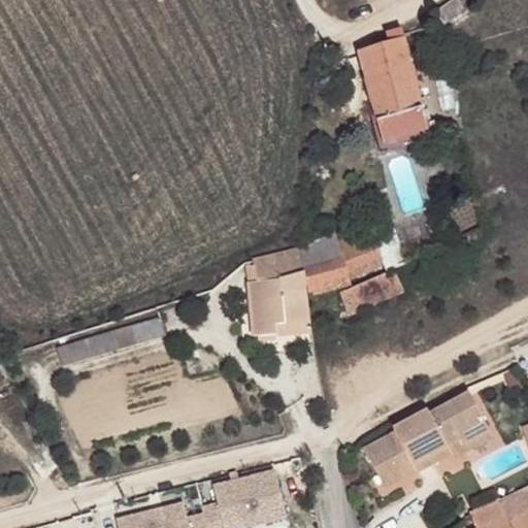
[(457,0),(452,0),(435,12),(444,25),(465,10),(457,0)]
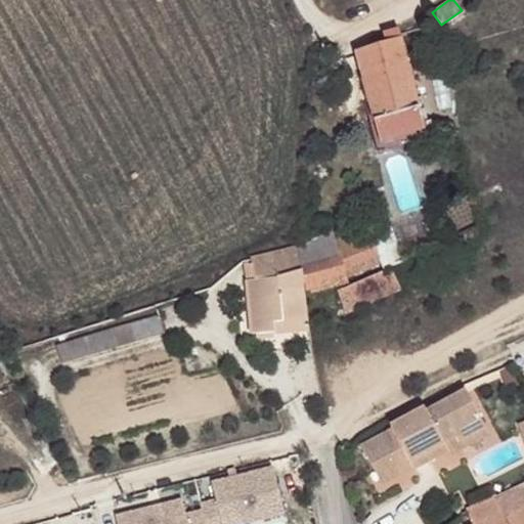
[(419,106),(407,60),(399,31),(384,35),(387,44),(357,54),(374,120),(376,119),(418,106),(419,106)]
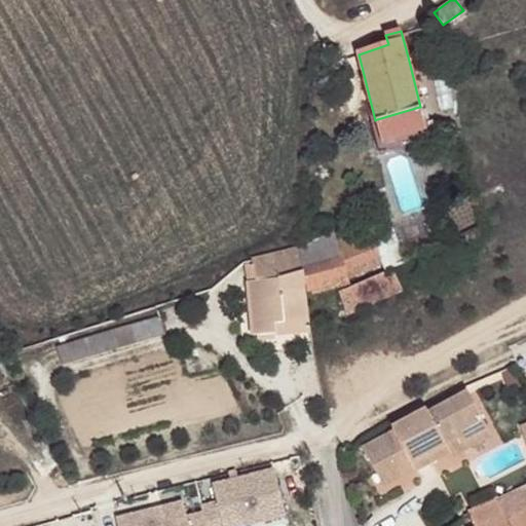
[(419,107),(377,119),(384,142),(425,130),(419,107)]
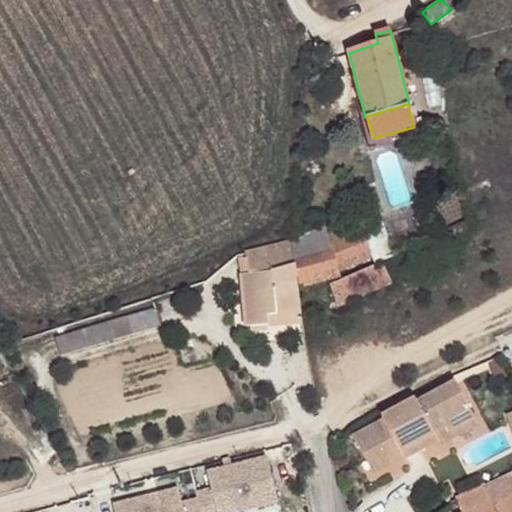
[(360,225),(327,237),(337,271),(373,257),(360,225)]
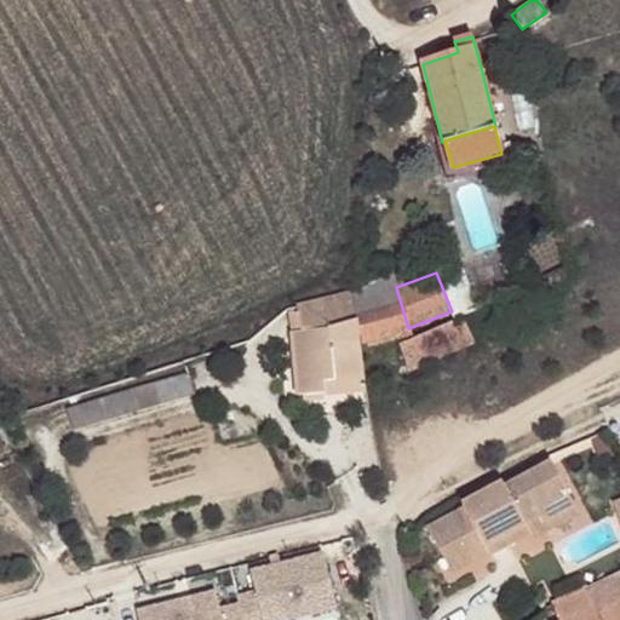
[(352,293),(356,315),(361,349),(409,336),(408,328),(396,287),(392,274),(352,293)]
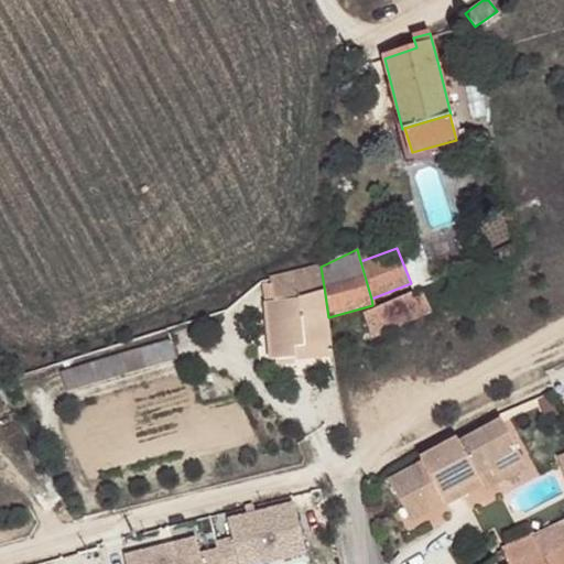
[(321,267),(271,279),(271,283),(274,301),(266,302),(271,360),(295,358),(294,343),(331,339),(328,317),(324,286),(321,267)]
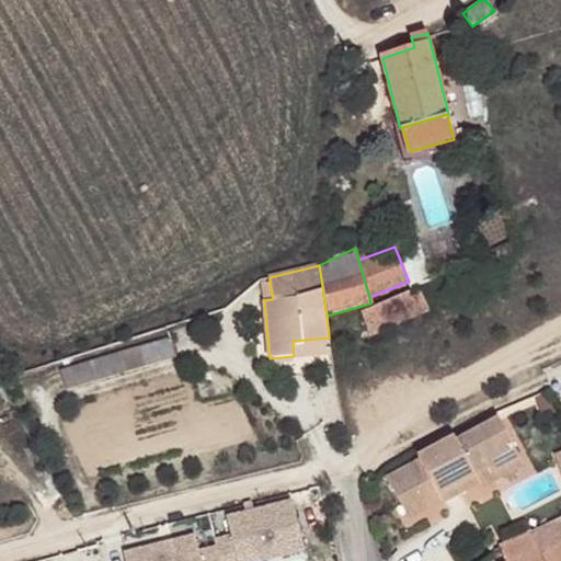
[(273,299),(270,282),(261,284),(264,300),(273,299)]
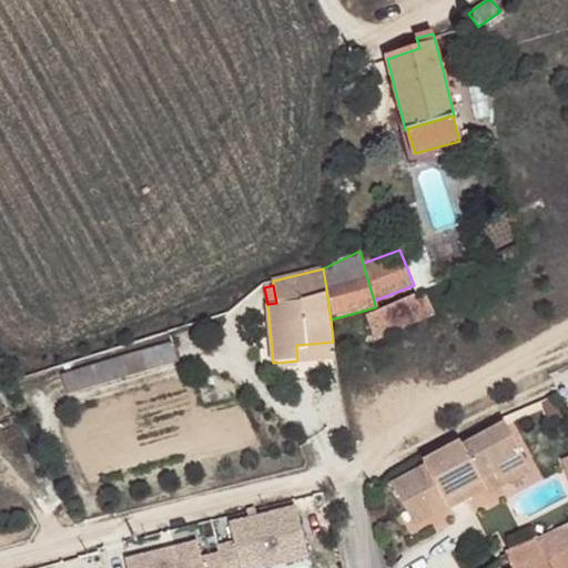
[(366,316),(374,340),(434,314),(423,290),(366,316)]
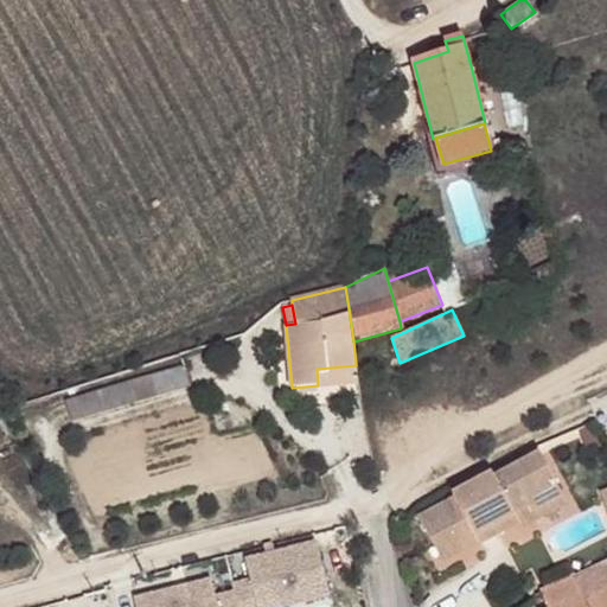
[(185,365),(65,401),(71,422),(191,385),(185,365)]
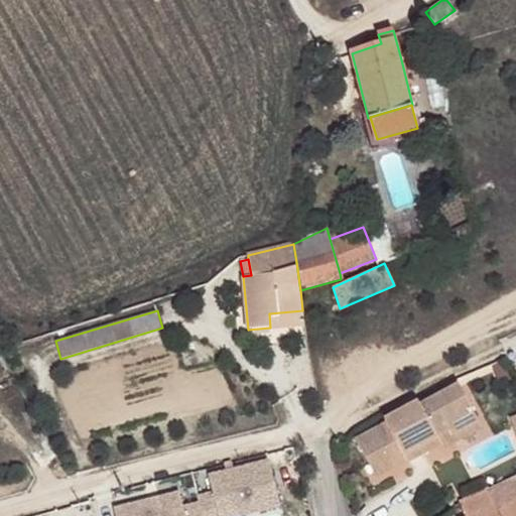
[(302,310),(269,313),(270,328),(304,326),(302,310)]
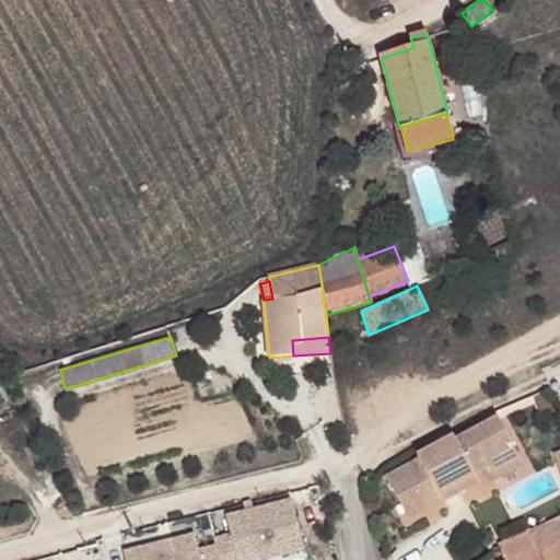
[(549,395),(536,400),(543,416),(555,411),(549,395)]
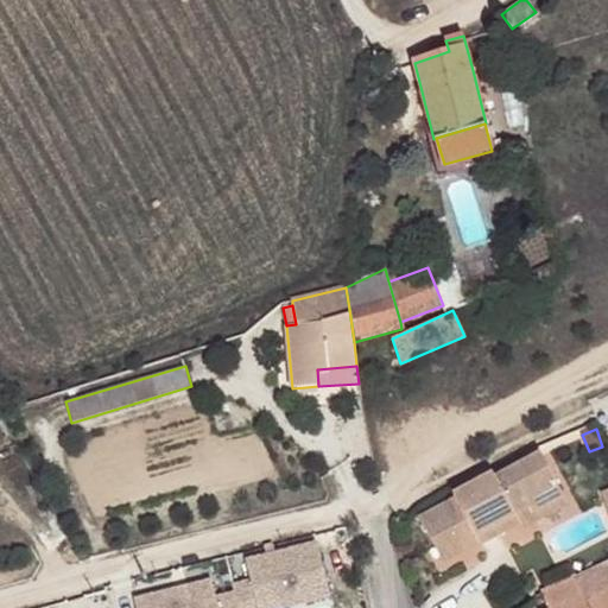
[(481,544),(519,524),(520,523),(514,513),(529,506),(532,512),(564,495),(540,453),(495,476),(493,473),(454,494),(456,498),(419,518),(439,555),(475,534),(480,543),(481,544)]
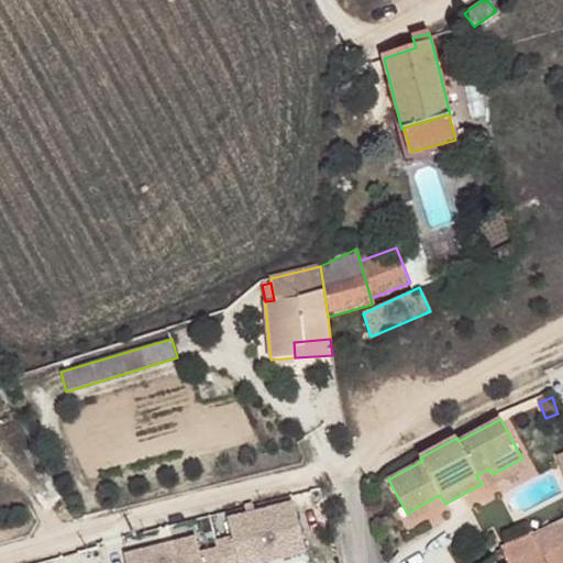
[(481,485),(483,489),(526,465),(522,459),(493,474),(489,468),(476,475),(482,484),(481,485)]
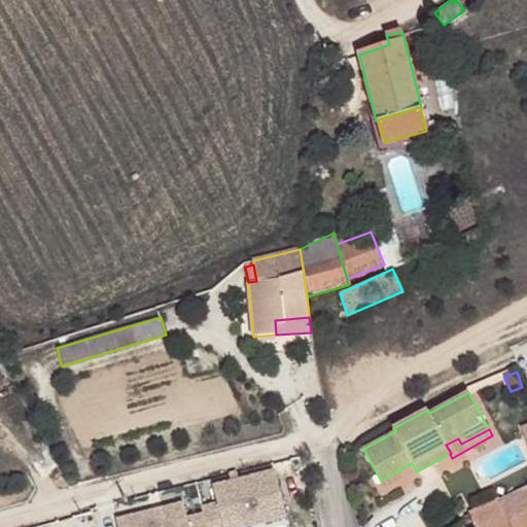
[(381,481),(384,488),(416,470),(412,463),(381,481)]
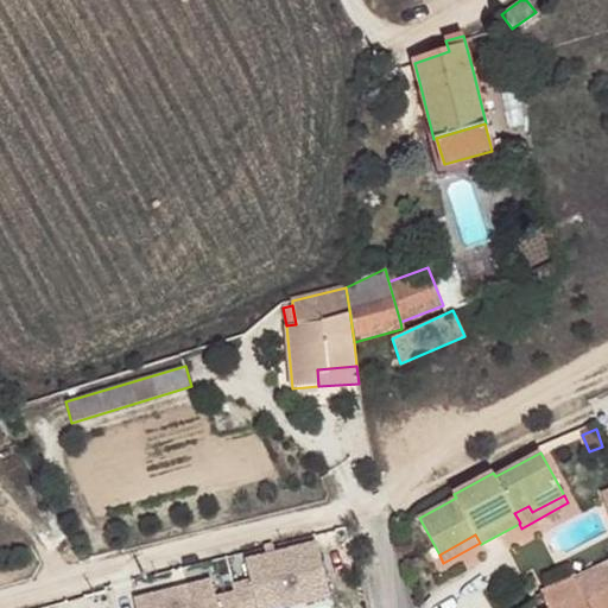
[(277,607),(331,595),(317,542),(247,559),(252,580),(233,584),(235,593),(239,607),(277,607)]
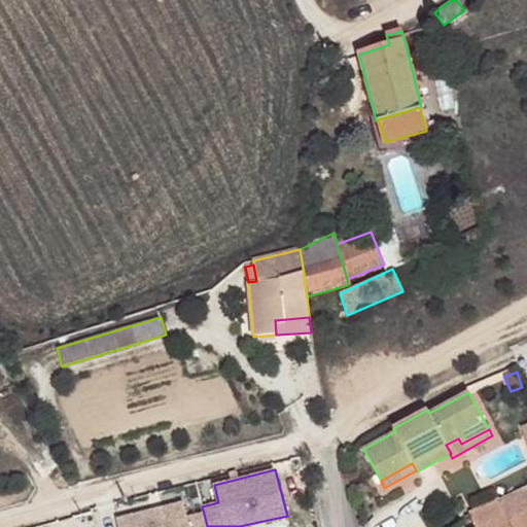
[(526,526),(526,488),(526,487),(498,501),(469,515),(475,526),(526,526)]
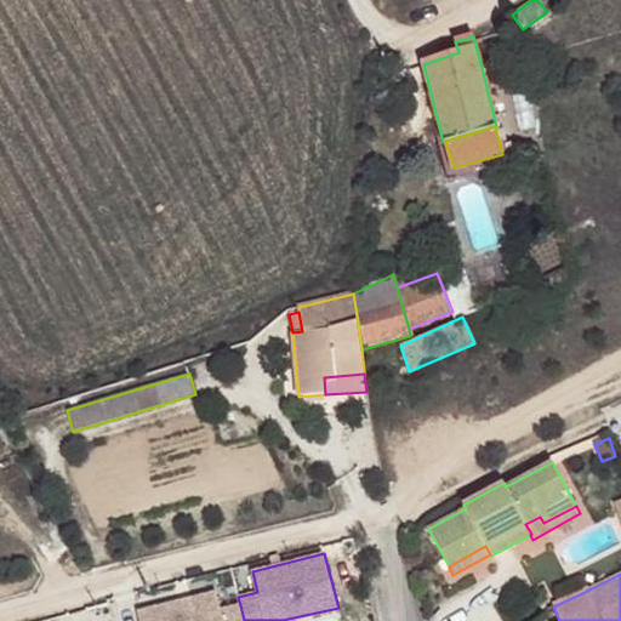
[(244,620),(240,605),(222,610),(217,592),(189,599),(191,605),(183,608),(182,602),(138,613),(140,620),(244,620)]
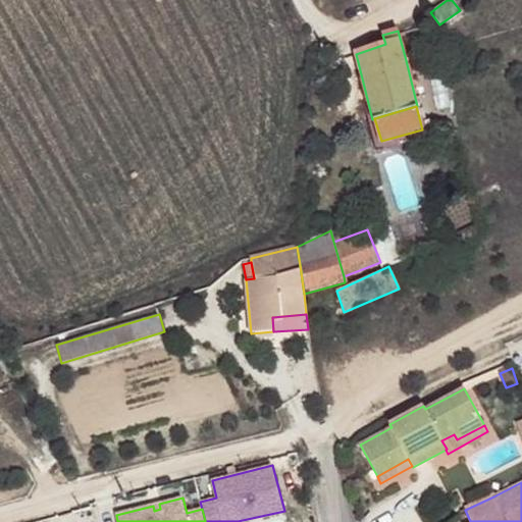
All buildings are outlined.
